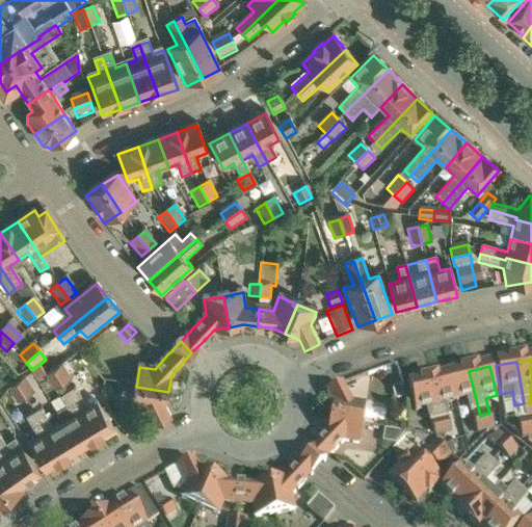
[(53,372),(62,387),(71,381),(61,367),(53,372)]
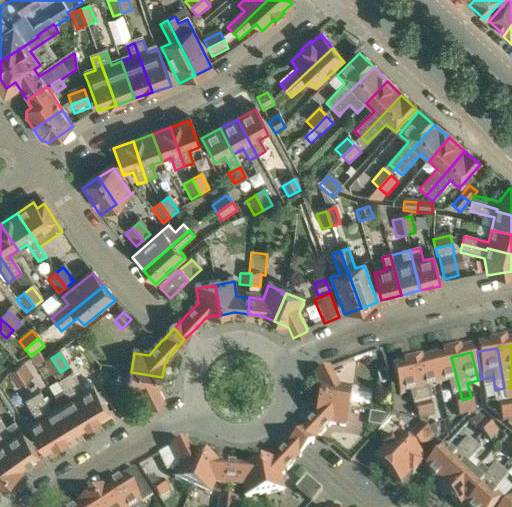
[(462,400),(451,357),(432,362),(439,390),(450,387),(454,402),(462,400)]
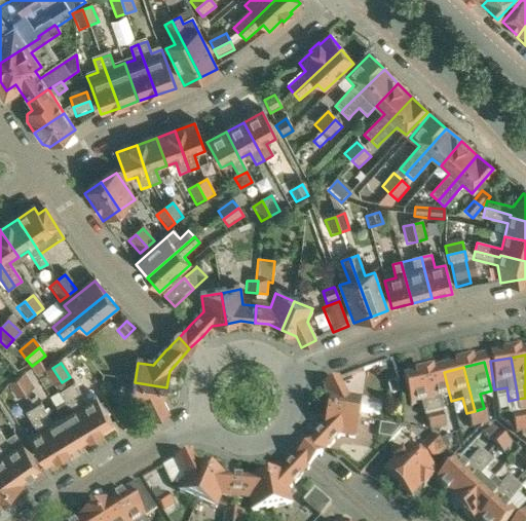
[(53,388),(62,382),(52,368),(44,373),(53,388)]
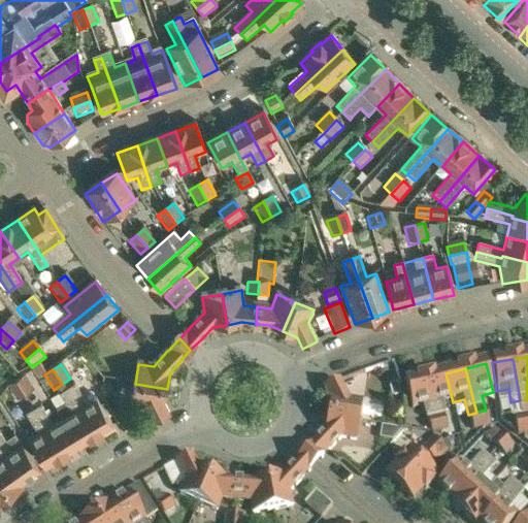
[(446,373),(426,379),(433,407),(436,422),(446,420),(441,405),(453,402),(446,373)]
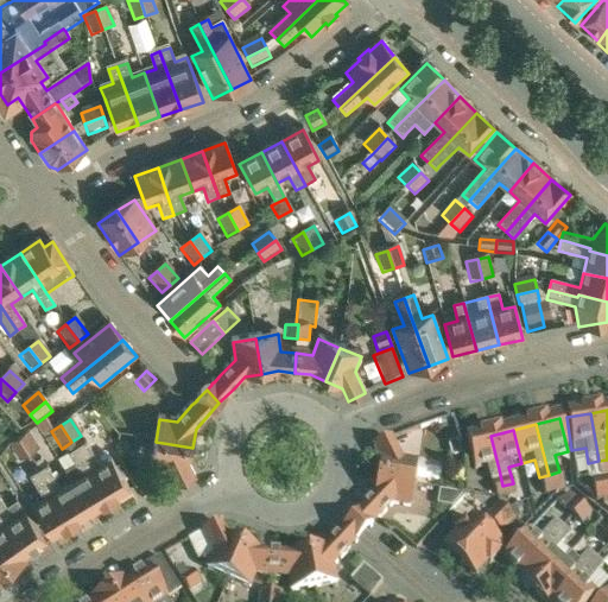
[(18,439),(29,457),(39,451),(29,433),(18,439)]
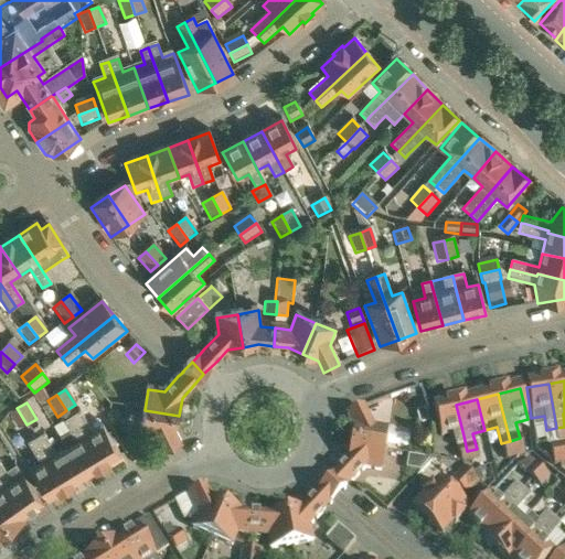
[(467,451),(464,436),(456,405),(434,410),(441,441),(454,438),(458,453),(467,451)]
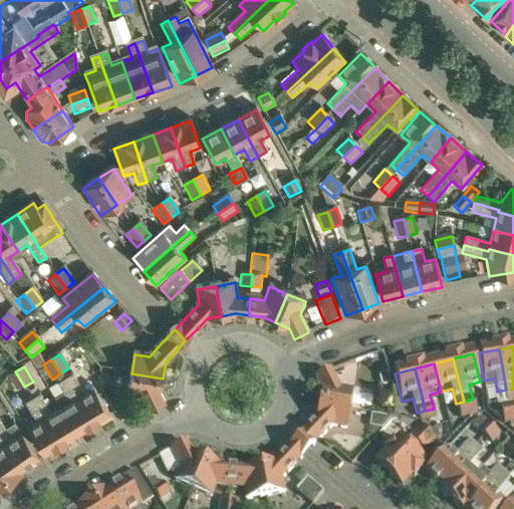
[(16,392),(24,387),(15,371),(7,376),(16,392)]
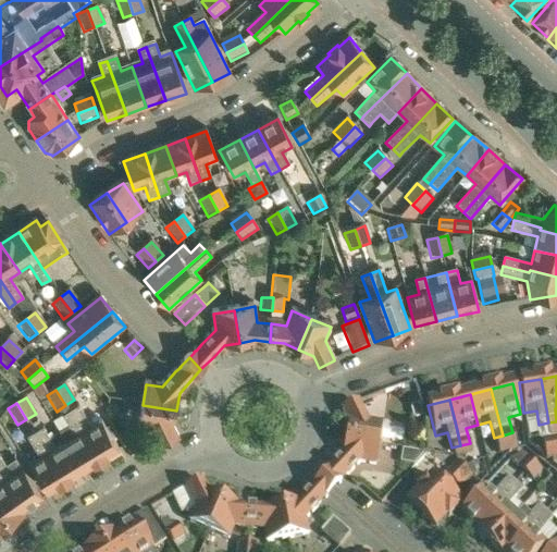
[(156,429),(163,446),(164,446),(180,439),(174,426),(176,411),(143,405),(139,426),(156,429)]
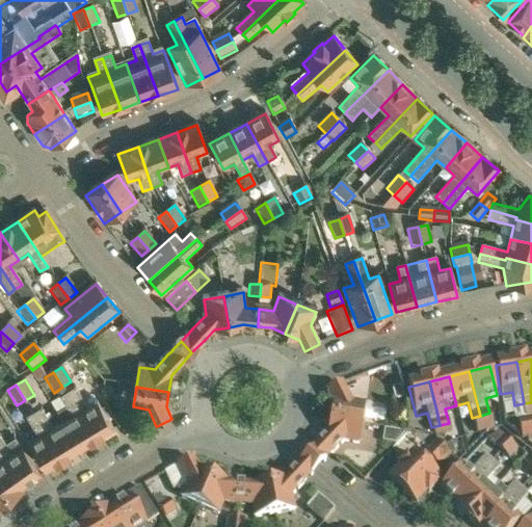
[(87,410),(77,393),(75,389),(68,394),(97,442),(114,431),(98,403),(87,410)]
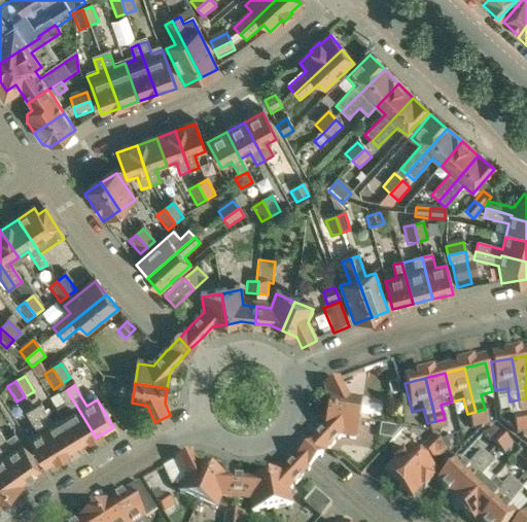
[(347,403),(339,385),(324,392),(330,405),(328,419),(359,424),(362,405),(347,403)]
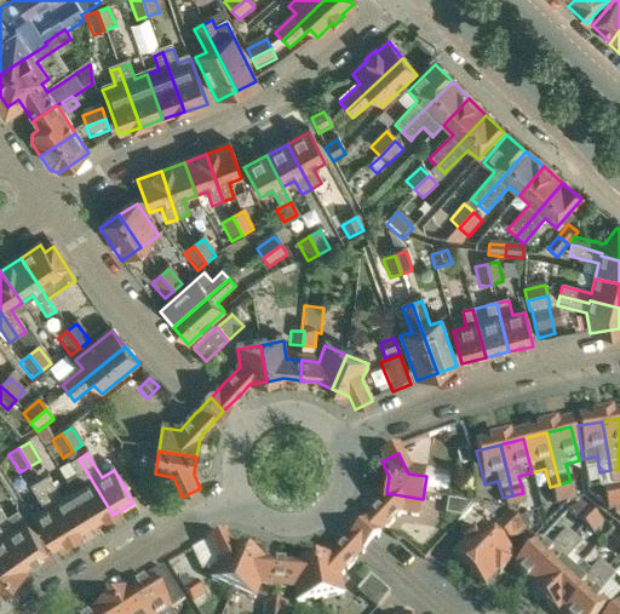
[(466,457),(458,459),(461,472),(470,471),(466,457)]
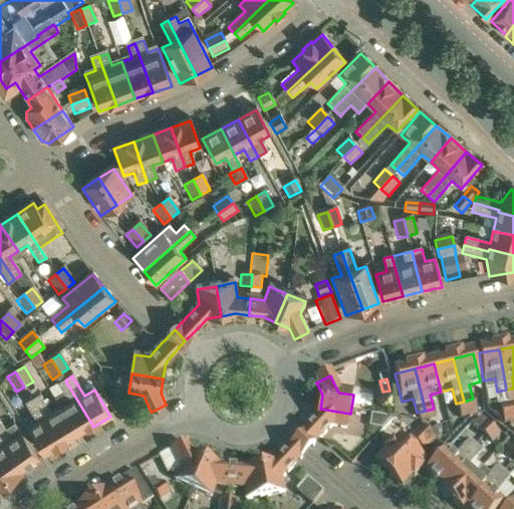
[(55,401),(60,410),(76,436),(93,427),(65,380),(58,385),(64,395),(55,401)]
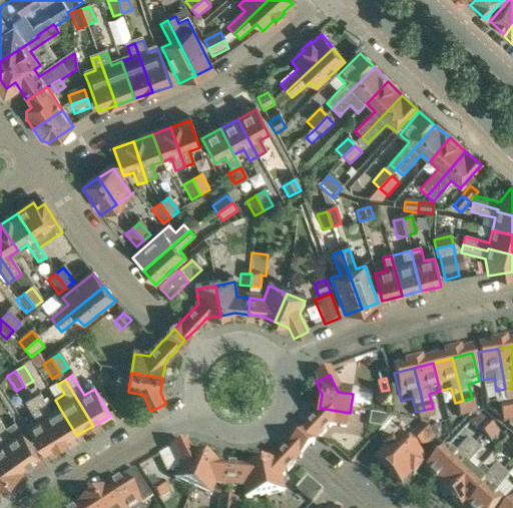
[(51,414),(42,399),(40,396),(33,400),(60,445),(76,435),(60,409),(51,414)]
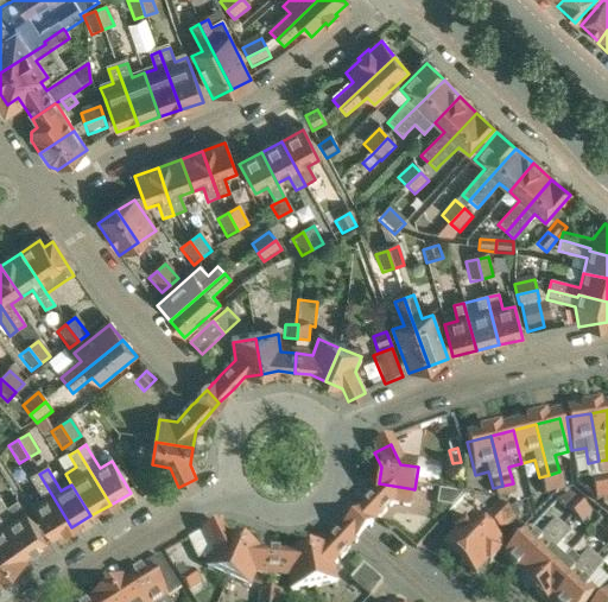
[(71,527),(39,474),(31,479),(44,501),(32,507),(51,538),(71,527)]
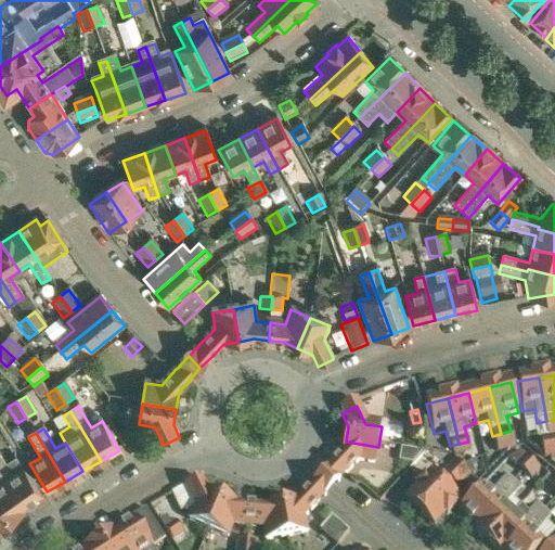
[(495,448),(513,443),(511,433),(492,437),(495,448)]
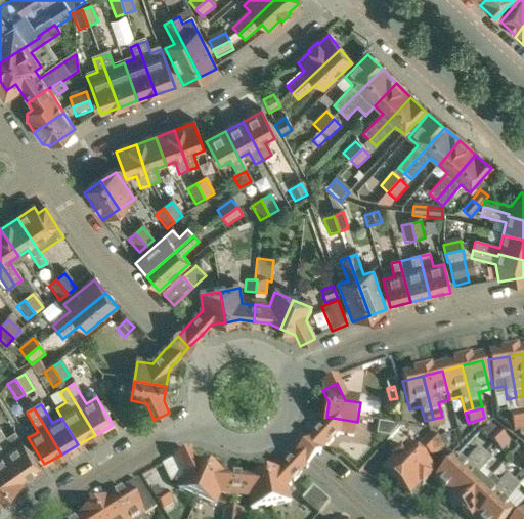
[(514,438),(522,436),(519,416),(511,417),(514,438)]
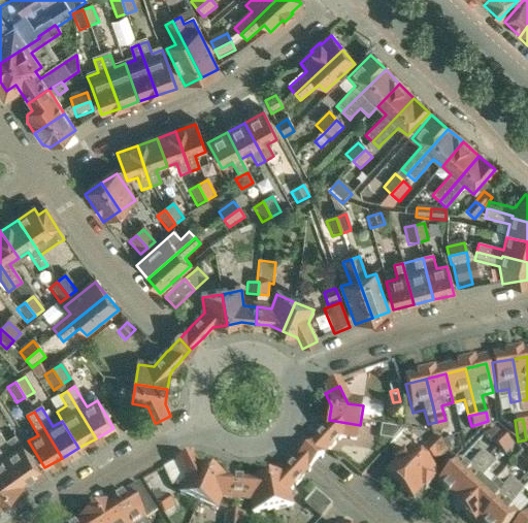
[(123,426),(127,434),(138,428),(134,420),(123,426)]
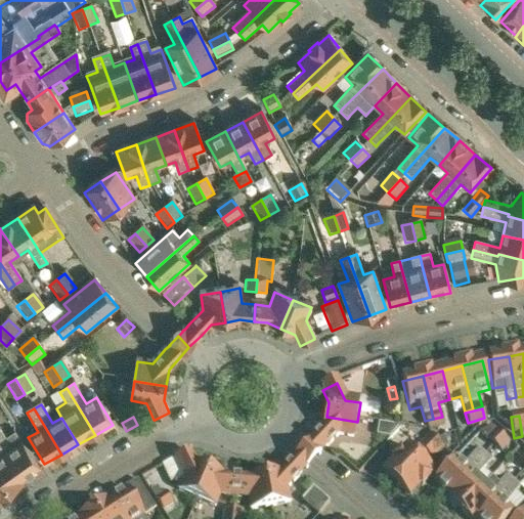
[(308,447),(301,455),(313,467),(318,461),(319,461),(320,459),(323,456),(326,452),(339,439),(354,441),(357,422),(326,417),(323,432),(315,442),(312,444),(308,447)]
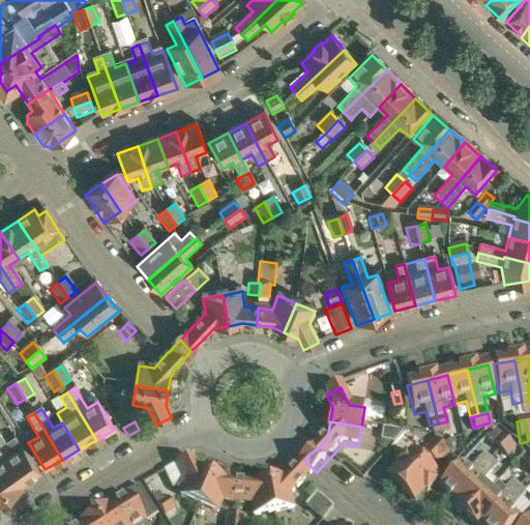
[(446,423),(438,425),(442,437),(449,436),(446,423)]
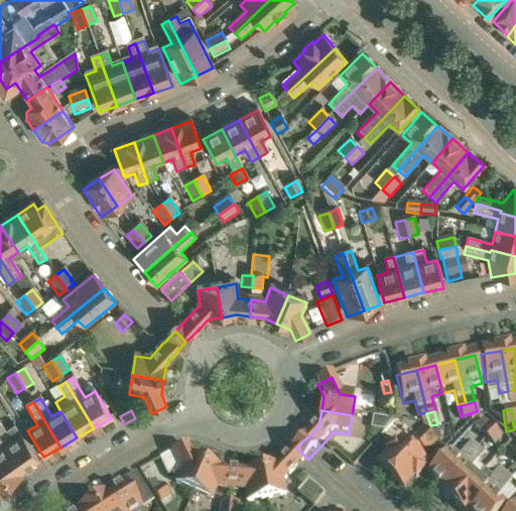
[(480,421),(477,411),(461,416),(463,425),(480,421)]
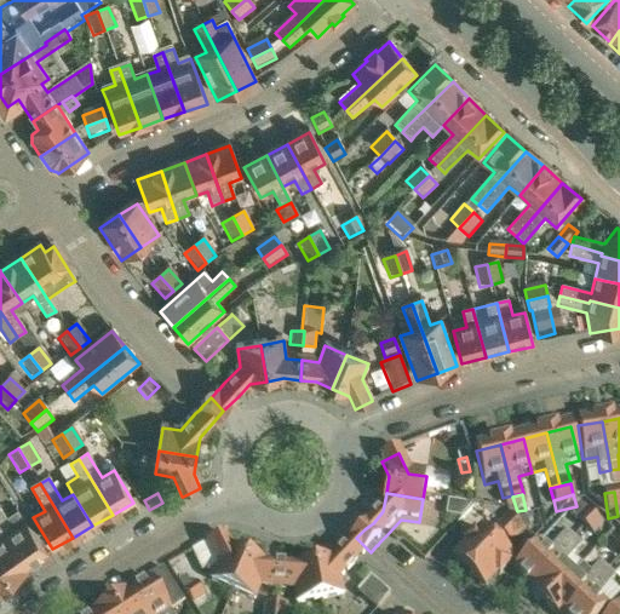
[(517,511),(512,497),(503,499),(507,514),(517,511)]
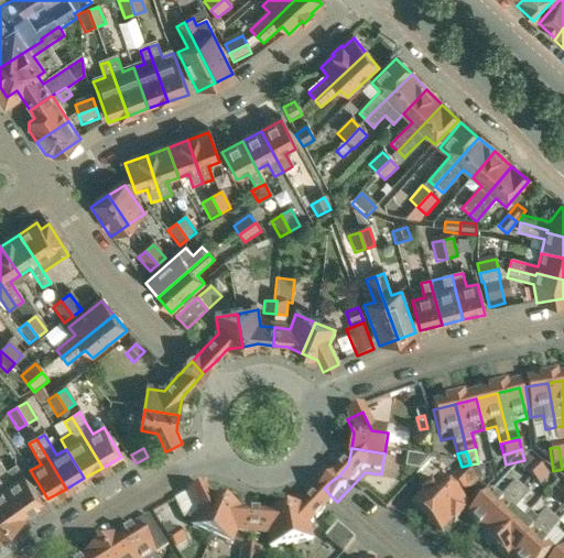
[(408,460),(405,473),(419,476),(429,463),(408,460)]
